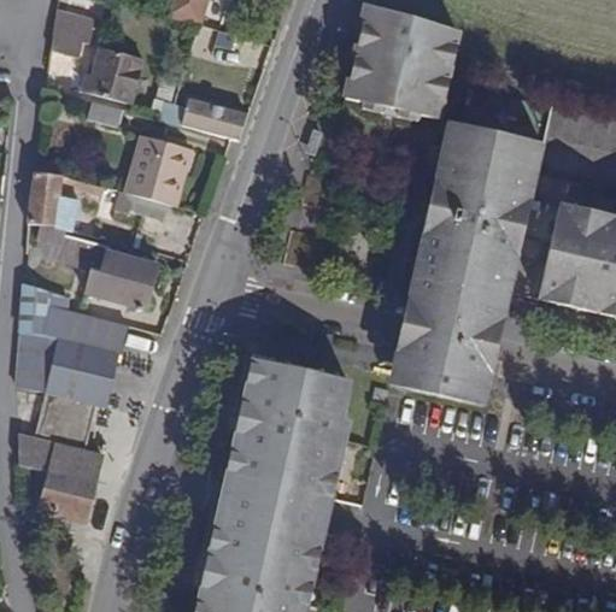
[(168,0),(164,15),(198,23),(199,24),(206,0),(168,0)]
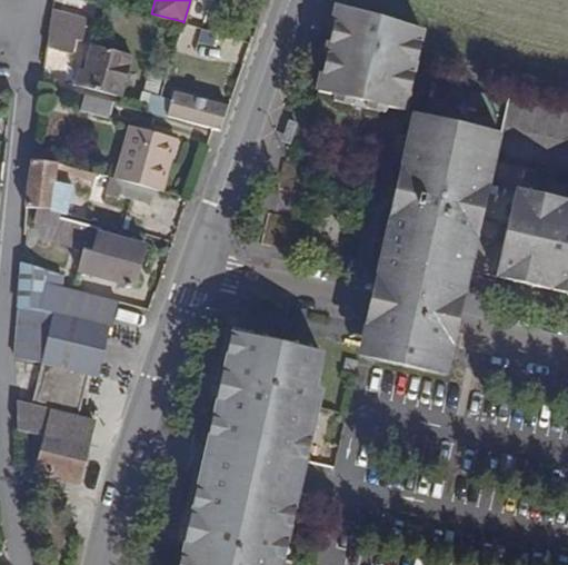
[(414,28),(334,6),(322,56),(328,57),(400,77),(401,71),(404,72),(407,59),(405,59),(408,41),(411,41),(414,28)]
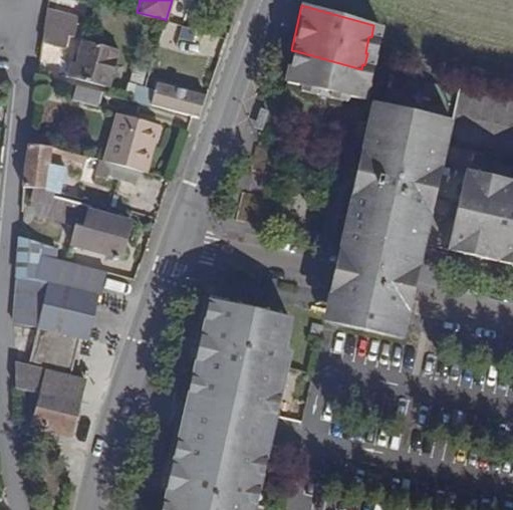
[(75,15),(47,9),(45,26),(68,32),(72,33),(74,23),(75,15)]
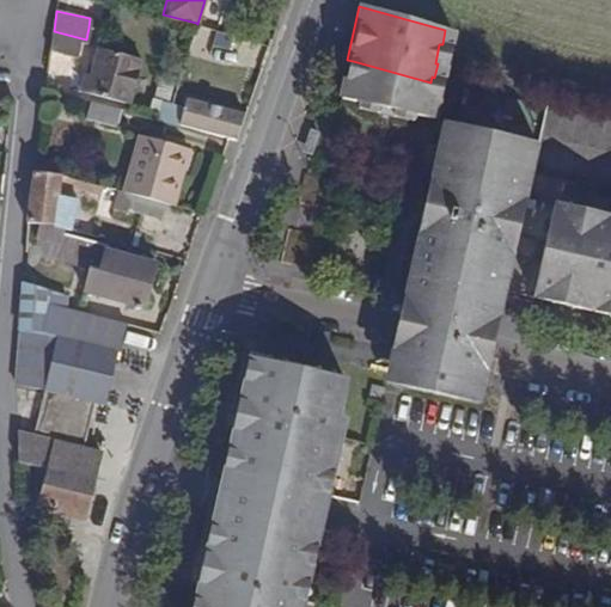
[(81,38),(54,31),(52,48),(77,53),(81,38)]
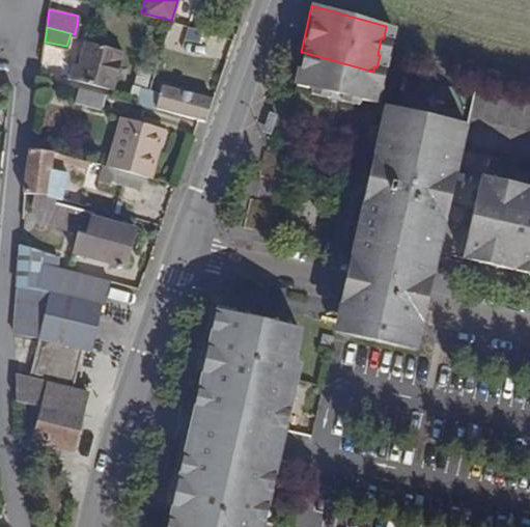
[(208,49),(213,33),(188,27),(184,44),(208,49)]
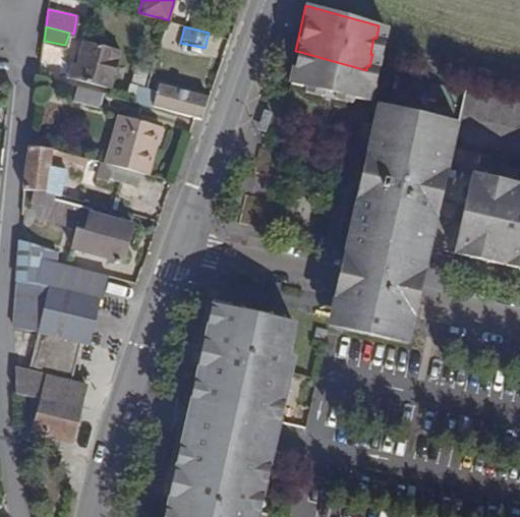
[(379,39),(377,38),(373,38),(370,54),(372,54),(376,55),(379,39)]
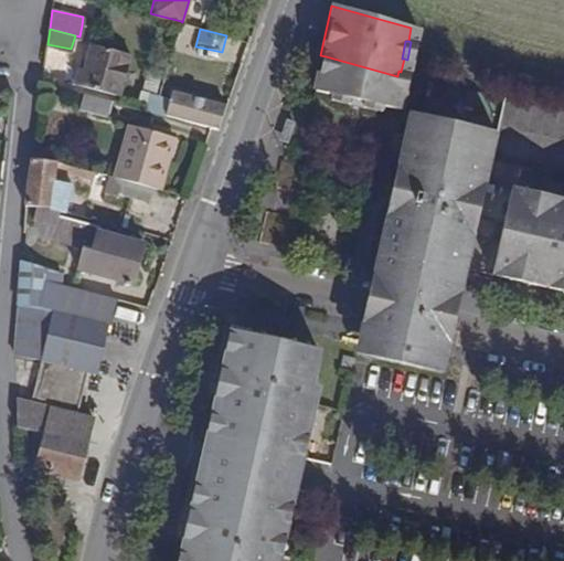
[(91,44),(81,82),(119,93),(130,54),(91,44)]
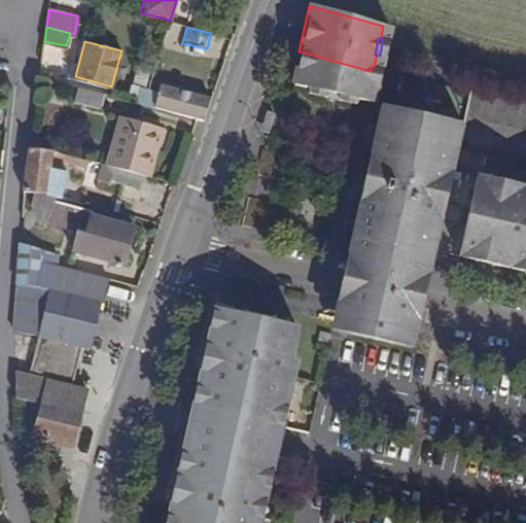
[(304,53),(299,51),(295,66),(301,67),(304,53)]
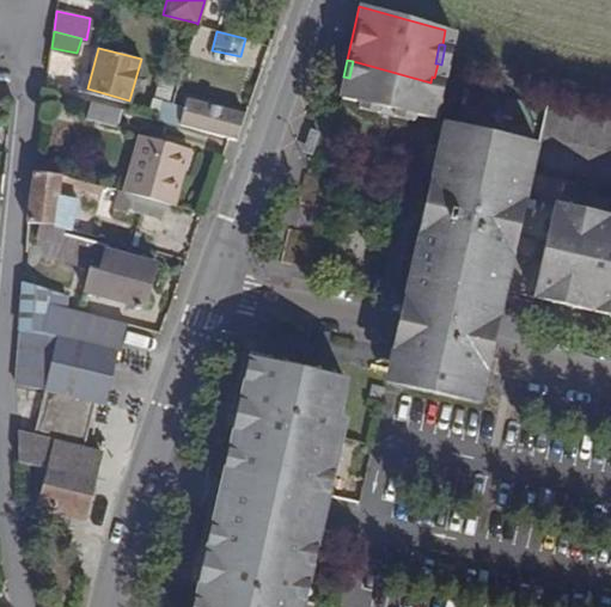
[(349,78),(343,77),(338,98),(356,102),(376,105),(390,109),(409,114),(426,117),(431,97),(428,96),(431,83),(353,61),(349,78)]
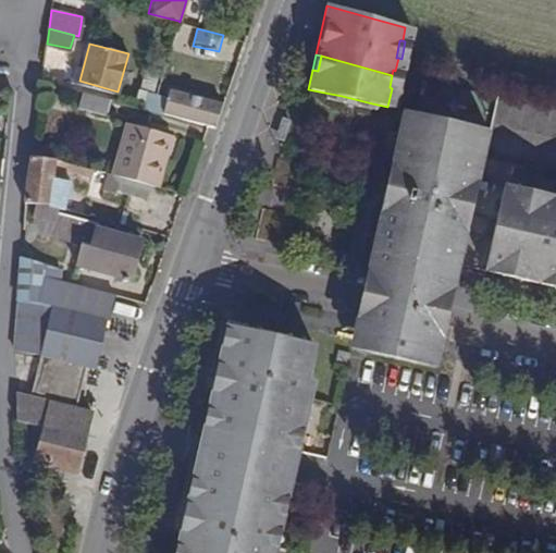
[(170,88),(184,91),(189,75),(170,70),(165,87),(170,88)]
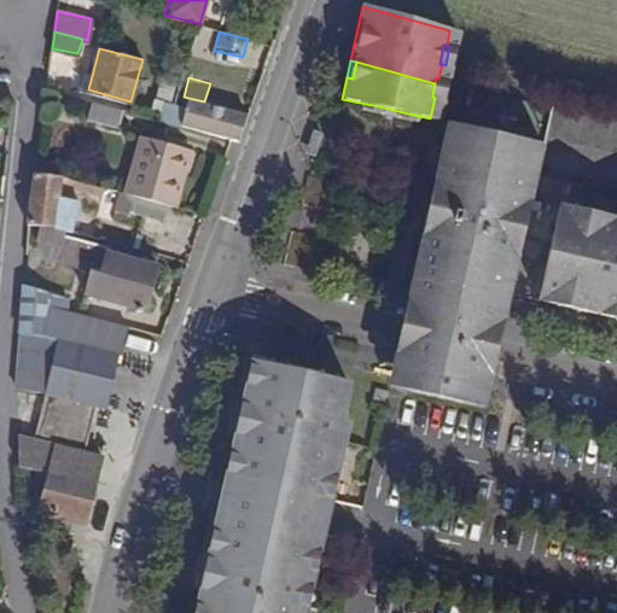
[(243,126),(248,112),(204,101),(188,98),(182,112),(166,109),(163,118),(238,139),(243,126)]
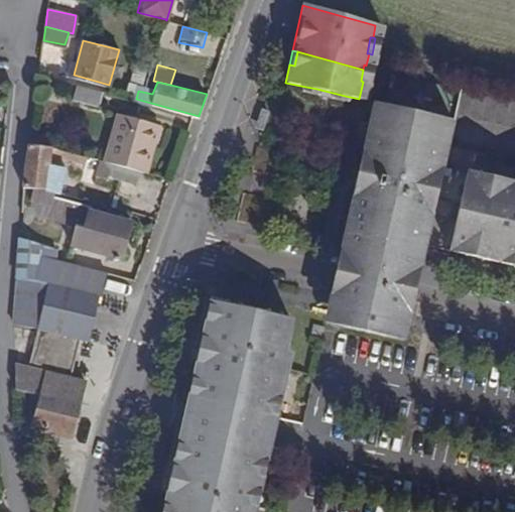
[(100,106),(105,91),(78,84),(74,100),(100,106)]
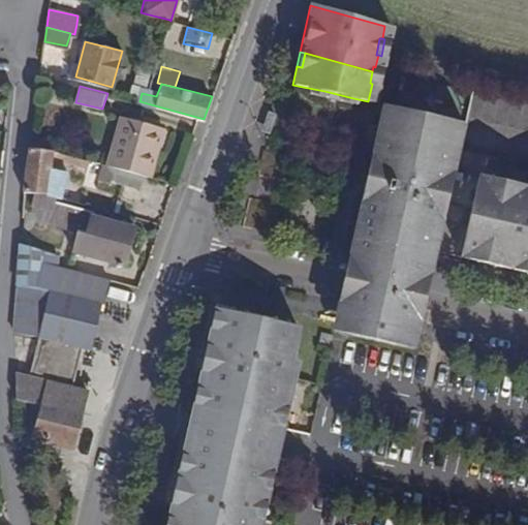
[(324,91),(308,88),(307,93),(323,96),(324,91)]
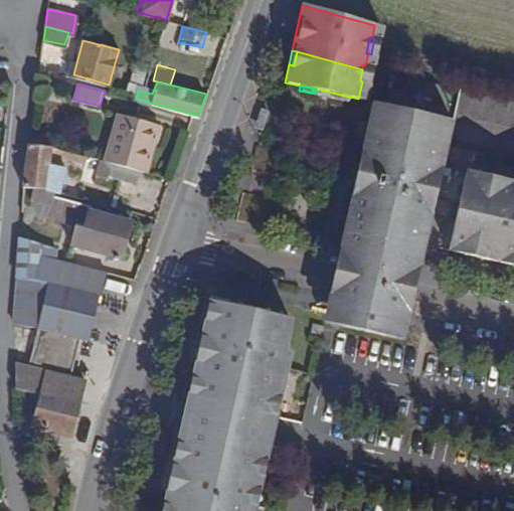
[(343,101),(344,96),(328,92),(327,97),(343,101)]
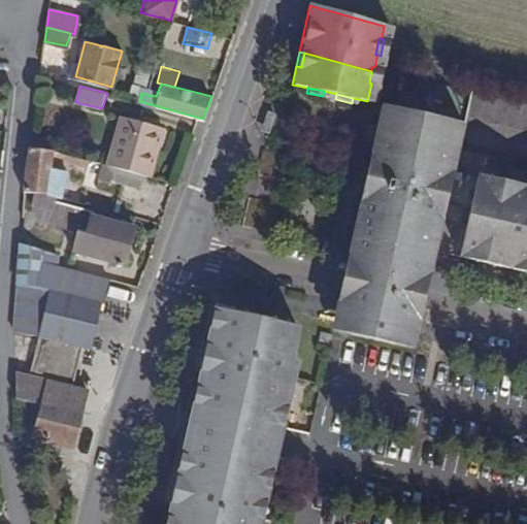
[(363,184),(351,239),(432,258),(433,255),(434,250),(436,241),(459,247),(458,255),(478,259),(480,250),(493,254),(492,262),(526,269),(526,184),(453,168),(457,144),(458,138),(462,122),(381,104),(377,117),(369,159),(366,168),(372,170),(369,185),(363,184)]
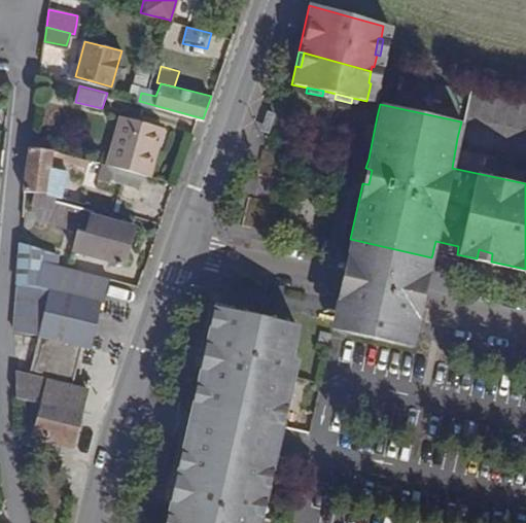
[(106,164),(152,175),(160,143),(164,127),(119,115),(106,164)]
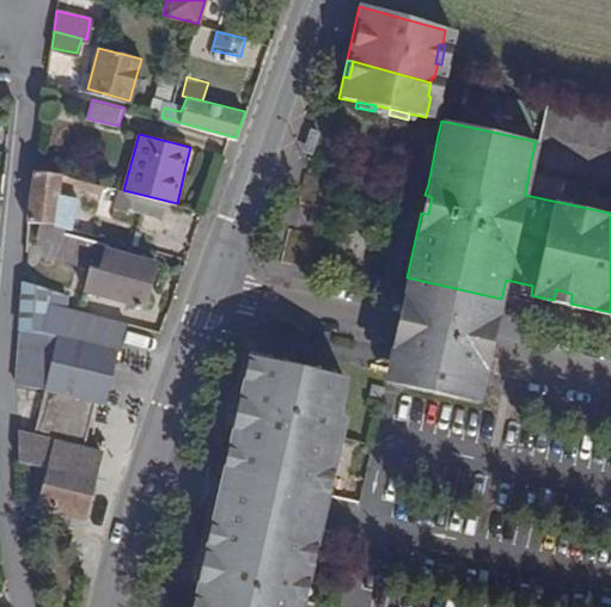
[(63,175),(36,169),(29,218),(54,220),(72,226),(79,198),(59,195),(60,183),(103,194),(105,185),(63,175)]
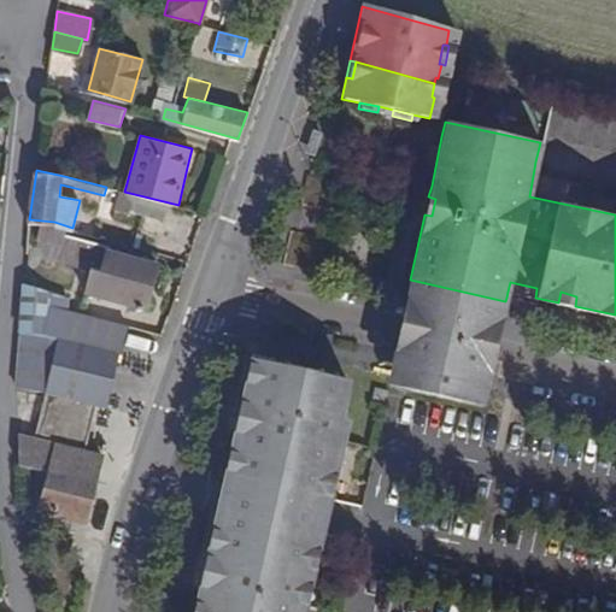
[(135,196),(132,210),(163,218),(164,212),(166,205),(135,196)]
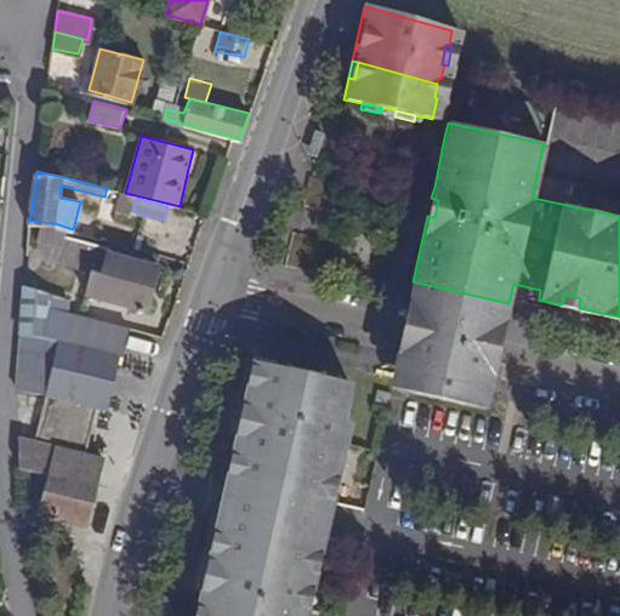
[(431,198),(427,216),(434,217),(438,200),(431,198)]
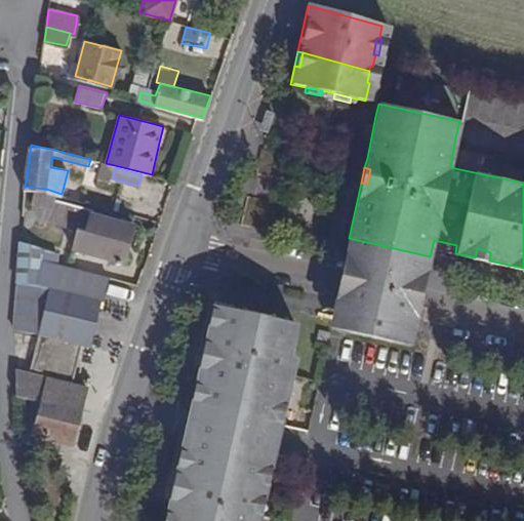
[(77,231),(73,247),(123,261),(129,242),(135,225),(91,213),(92,208),(55,198),(56,196),(37,190),(33,203),(39,218),(77,231)]
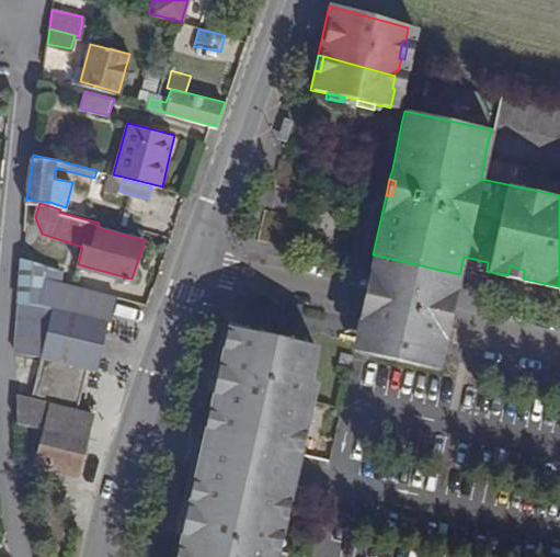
[(373,254),(366,284),(452,306),(459,274),(373,254)]
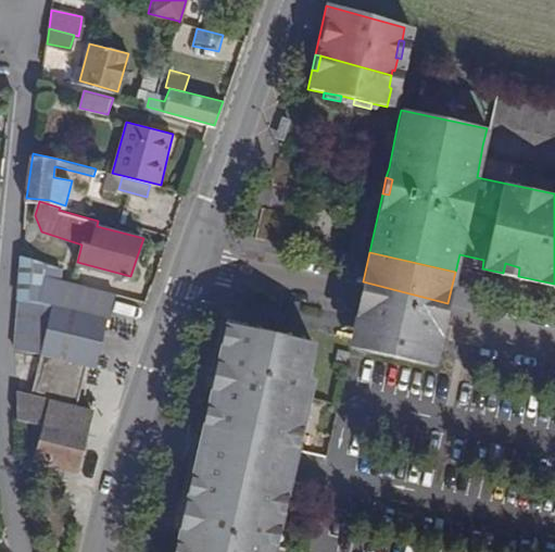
[(63,270),(63,266),(22,254),(15,347),(41,352),(83,363),(95,365),(106,316),(109,317),(116,293),(60,278),(63,270)]
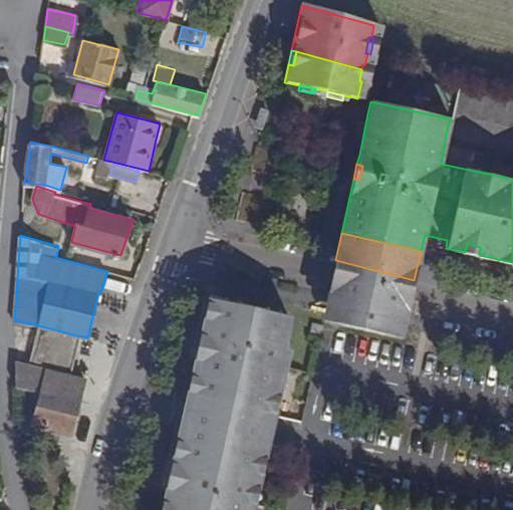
[(425,235),(423,243),(446,248),(447,240),(425,235)]
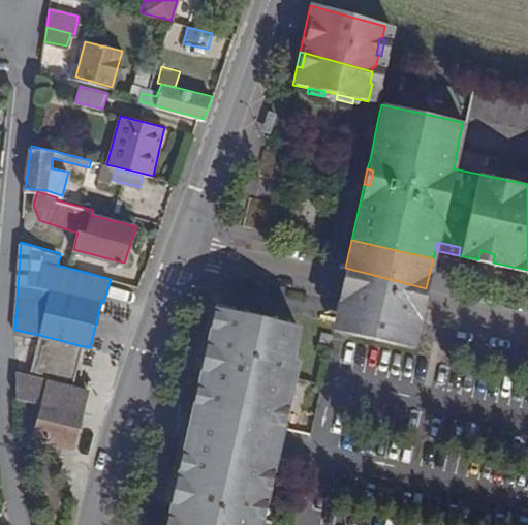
[(480,250),(478,259),(485,260),(493,263),(494,254),(480,250)]
